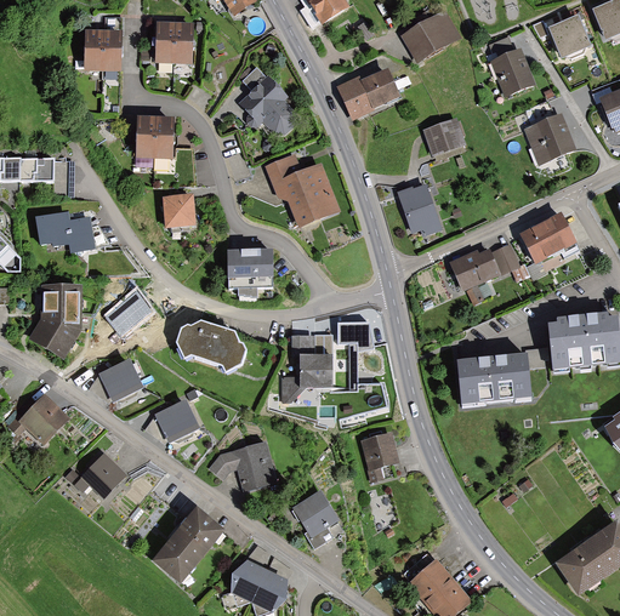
[(219,0),(229,17),(250,5),(248,0),(219,0)]
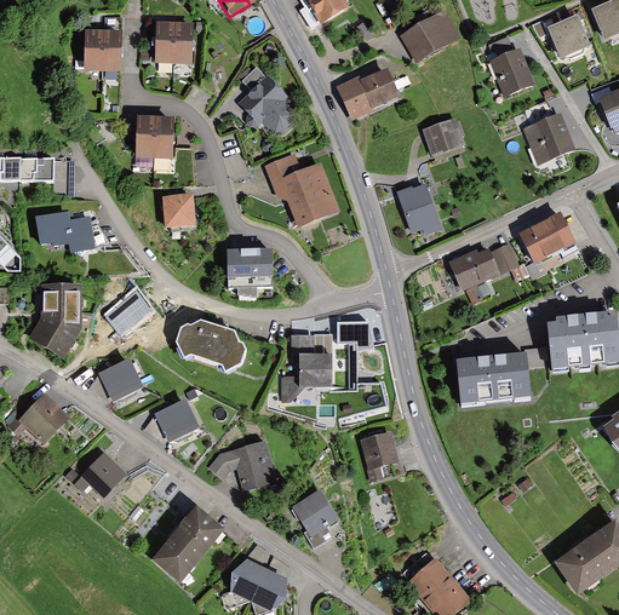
[(299,0),(315,24),(342,7),(337,0),(299,0)]
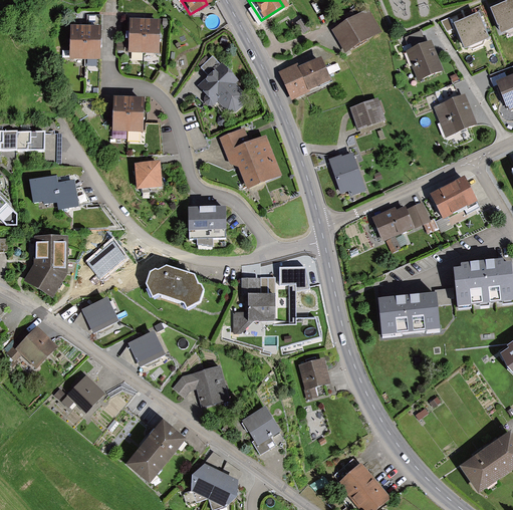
[(512,25),(512,0),(506,0),(490,8),(500,31),(512,25)]
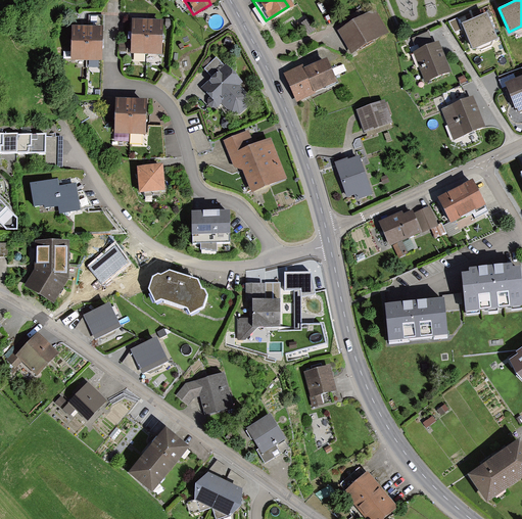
[(340,28),(335,31),(349,54),(383,33),(370,11),(356,20),(351,15),(338,24),(340,28)]
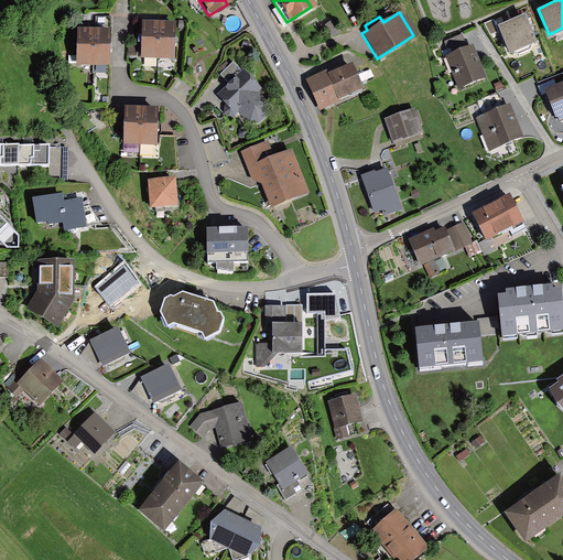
[(533,40),(523,13),(497,23),(508,50),(533,40)]
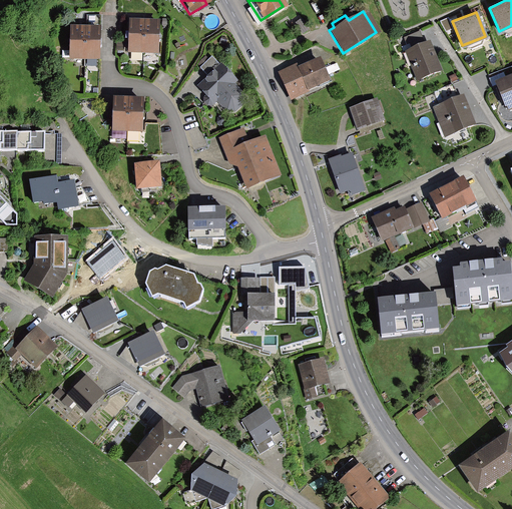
[(159,18),(129,17),(127,51),(158,52),(159,18)]
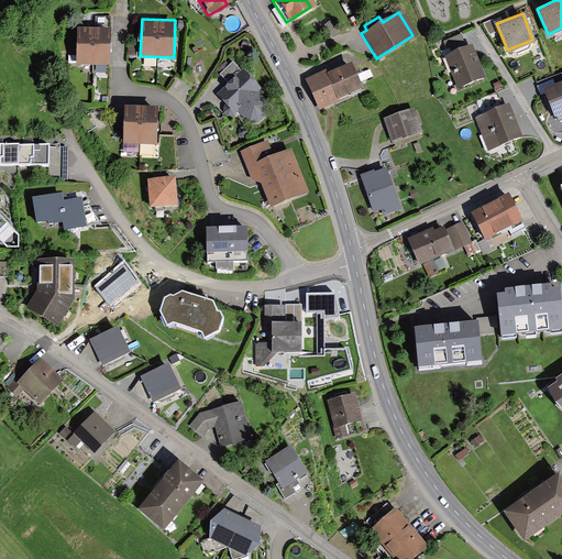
[(111,28),(77,25),(75,63),(109,65),(111,28)]
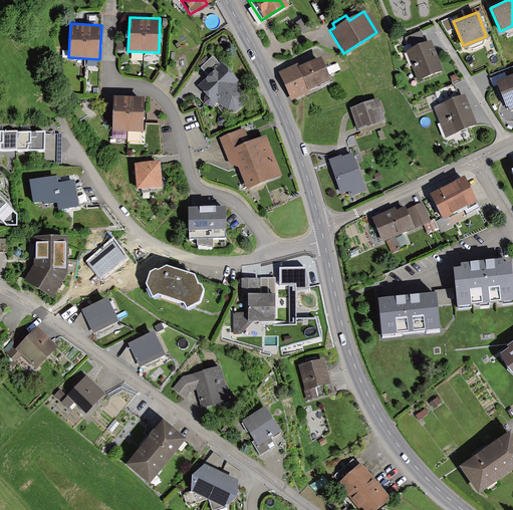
[(431,38),(406,48),(418,78),(443,68),(431,38)]
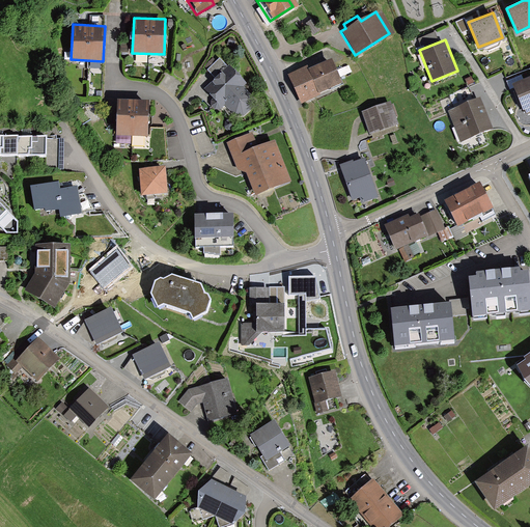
[(329,63),(289,78),(297,101),(337,86),(329,63)]
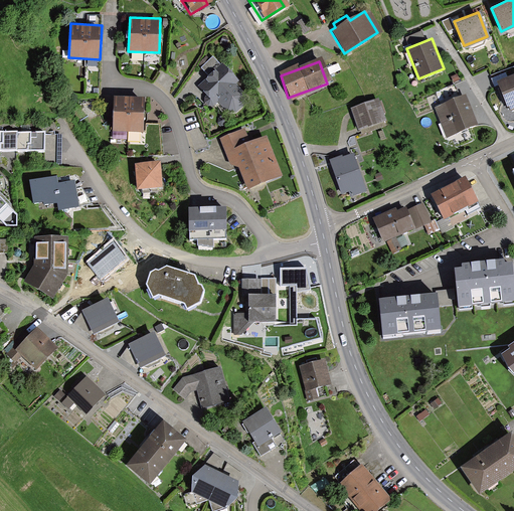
[(235,81),(219,64),(192,89),(208,106),(214,101),(223,112),(232,114),(240,107),(240,99),(229,88),(235,81)]
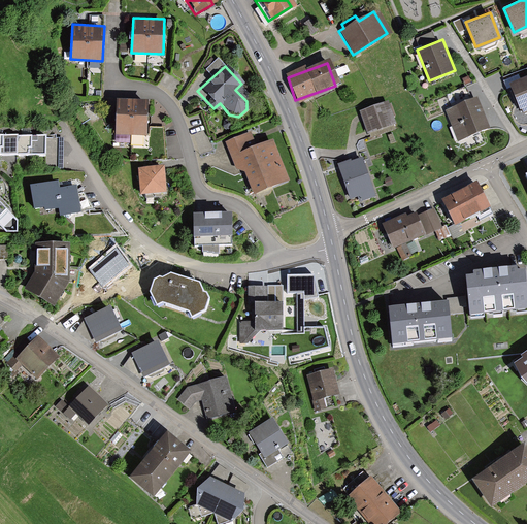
[(526,74),(507,83),(518,109),(526,105),(526,74)]
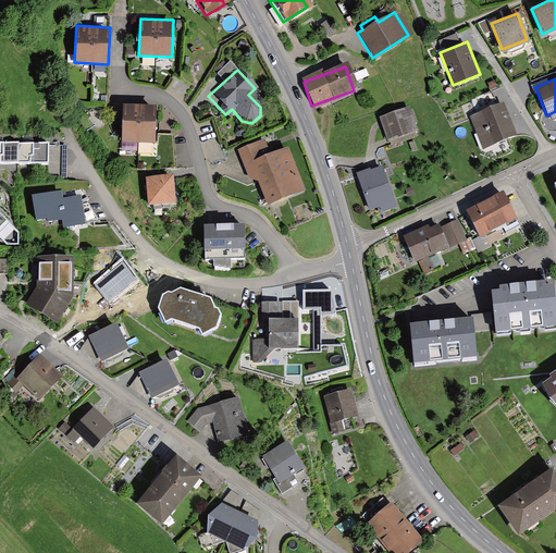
[(504,100),(470,113),(482,146),(516,133),(504,100)]
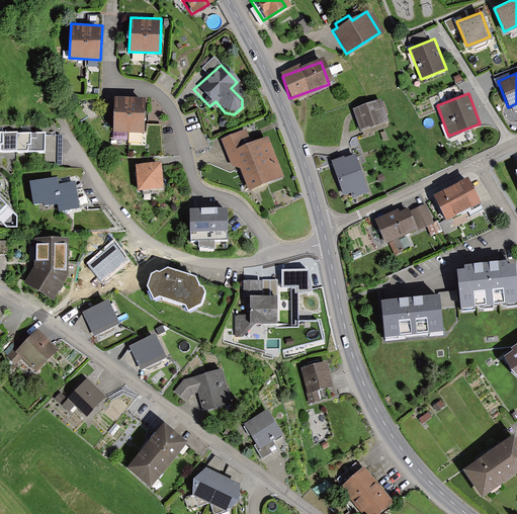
[(145,97),(113,96),(112,132),(145,132),(145,97)]
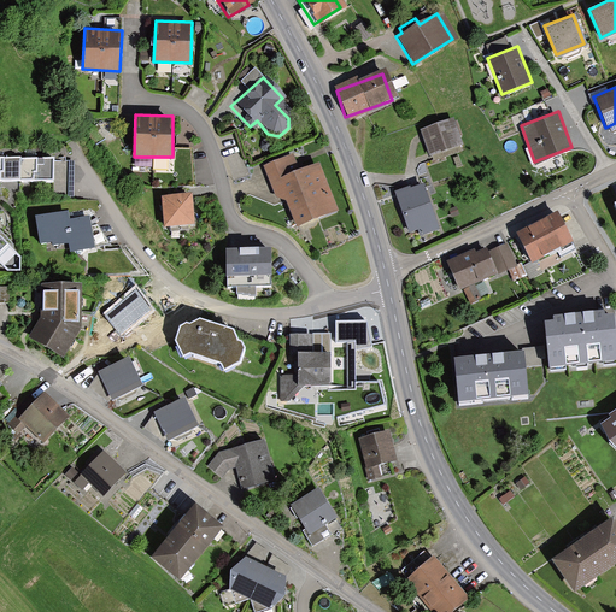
[(450,116),(421,125),(428,148),(457,140),(450,116)]
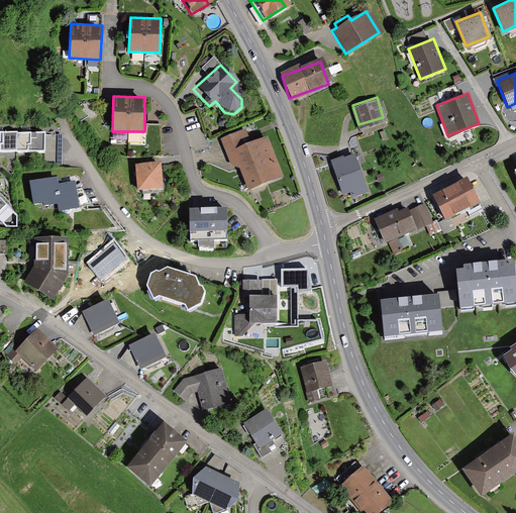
[(60,162),(60,131),(0,129),(0,207),(6,202),(0,195),(0,148),(43,150),(43,162),(60,162)]
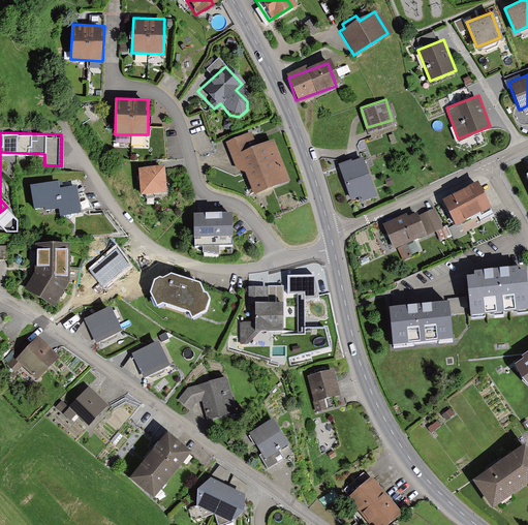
[(247,132),(225,141),(236,168),(241,166),(251,193),(283,181),(270,144),(253,149),(247,132)]
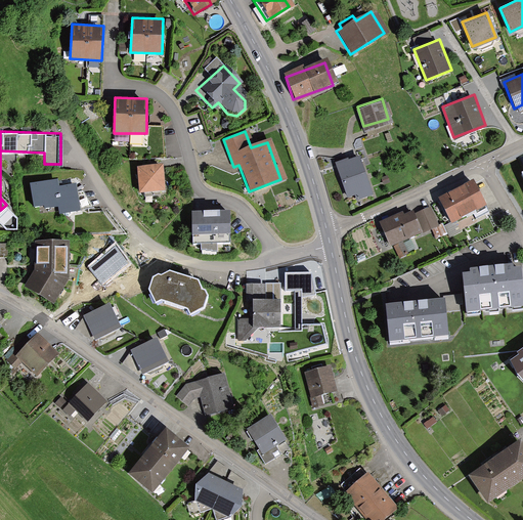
[(356,158),(333,166),(344,199),(367,191),(356,158)]
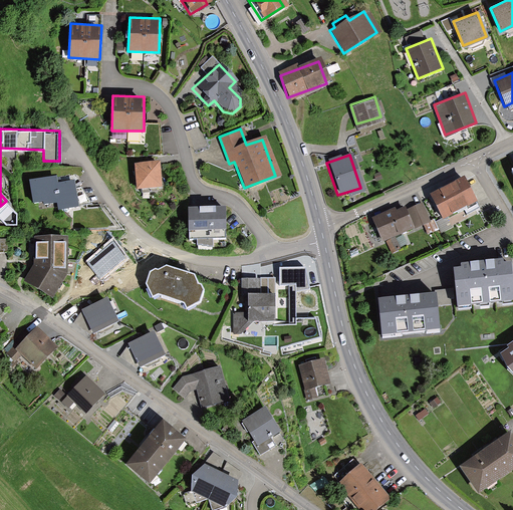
[(160,160),(134,162),(136,187),(162,185),(160,160)]
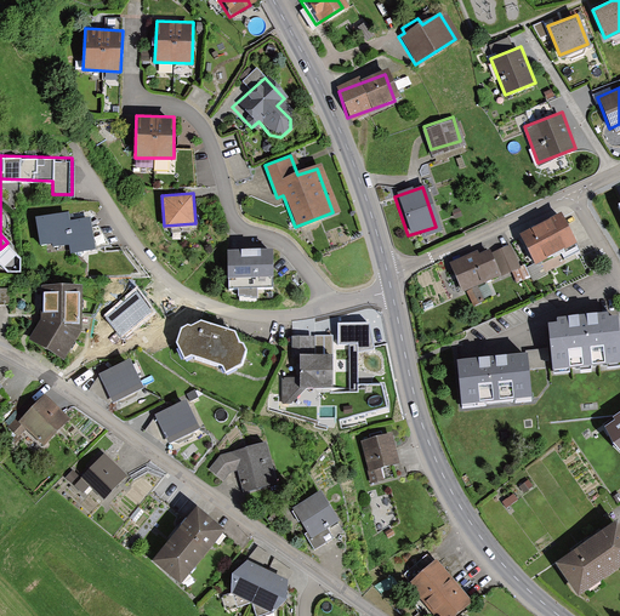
[(68,210),(34,216),(39,244),(50,243),(51,246),(66,244),(67,252),(98,247),(97,245),(111,243),(98,222),(92,223),(90,215),(69,218),(68,210)]
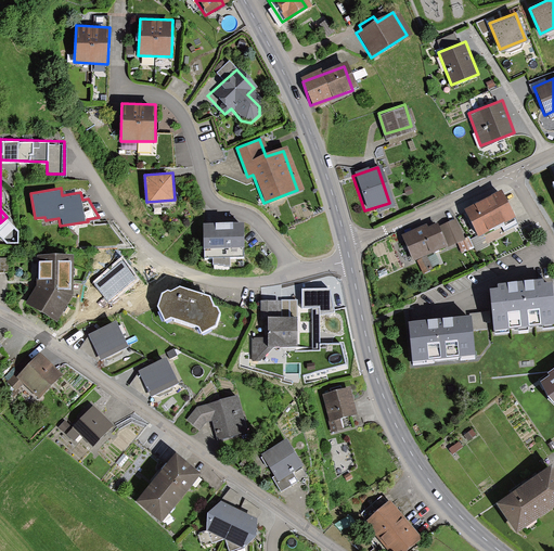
[(498,193),(462,212),(474,235),(510,218),(498,193)]
